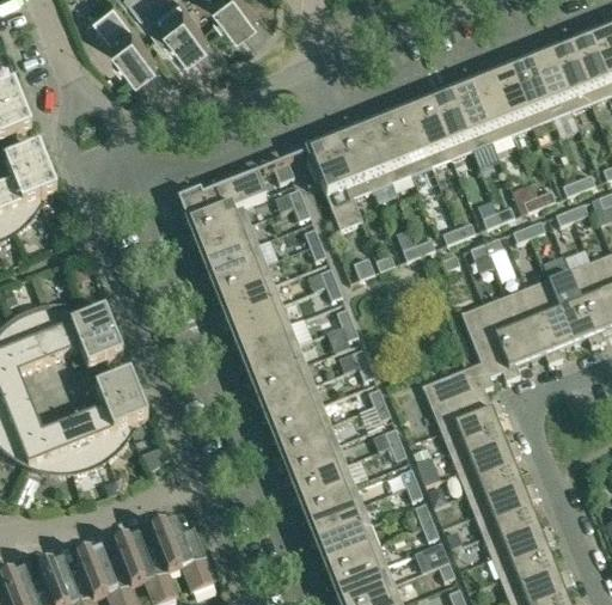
[(106,0),(92,11),(101,23),(97,26),(112,47),(111,48),(120,57),(124,54),(134,66),(135,65),(139,68),(157,55),(153,52),(154,50),(122,7),(116,0),(106,0)]
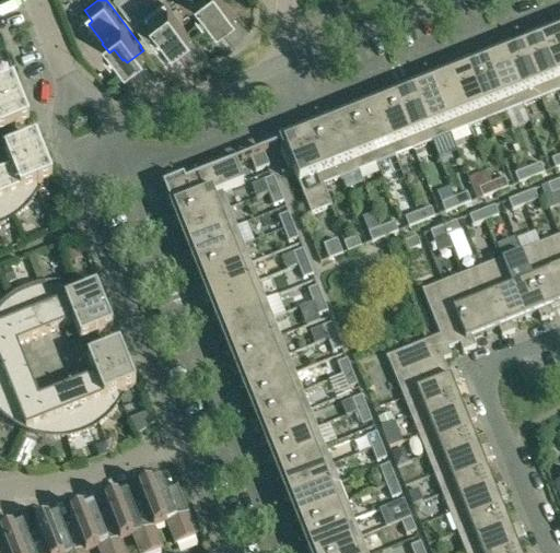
[(119,0),(124,4),(150,39),(156,34),(161,30),(170,42),(171,40),(174,44),(190,31),(187,27),(189,26),(167,0),(119,0)]
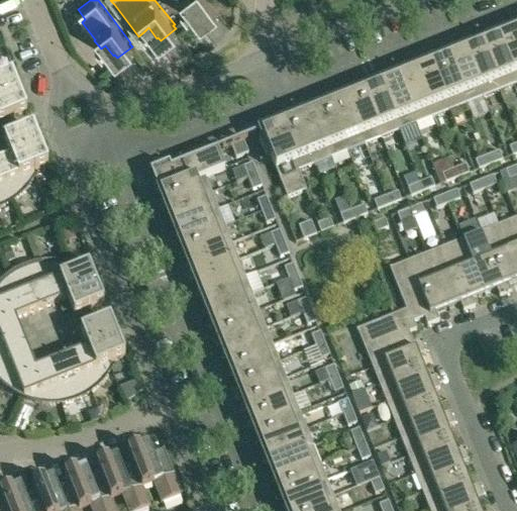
[(183,0),(179,3),(186,12),(191,8),(199,18),(200,18),(202,21),(217,9),(215,6),(216,5),(212,0),(183,0)]
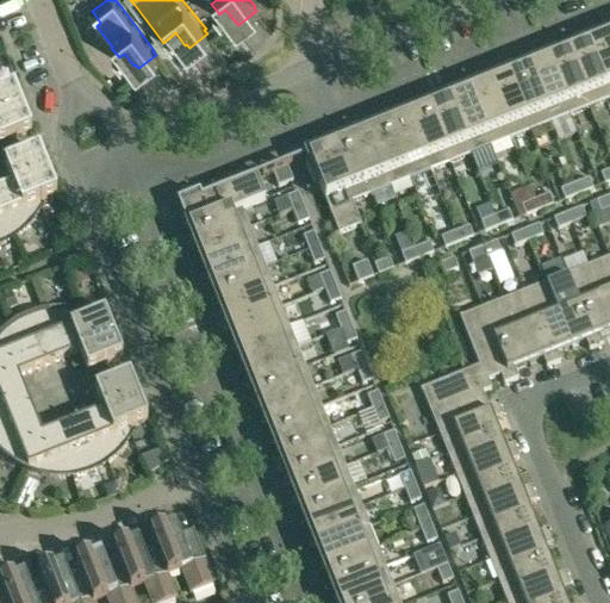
[(609,93),(609,36),(608,31),(587,39),(609,93)]
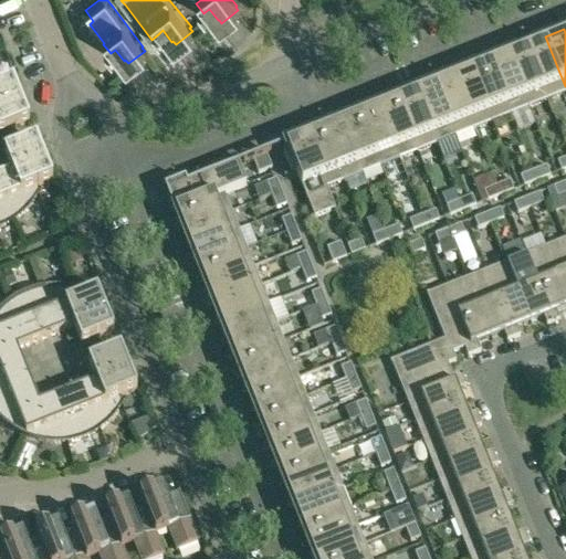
[(547,94),(565,86),(545,37),(527,44),(547,94)]
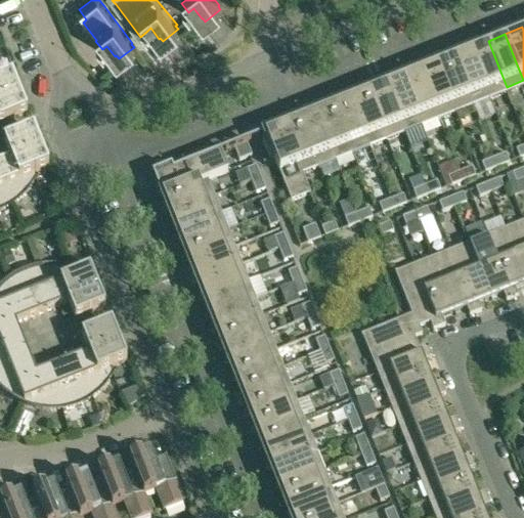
[(489,94),(507,87),(488,41),(471,47),(489,94)]
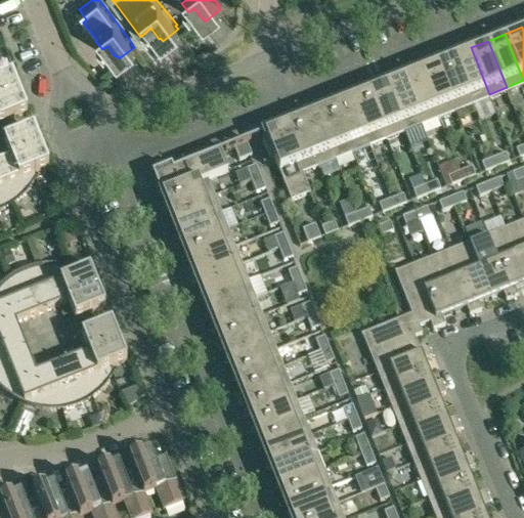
[(473,101),(489,94),(471,47),(453,54),(473,101)]
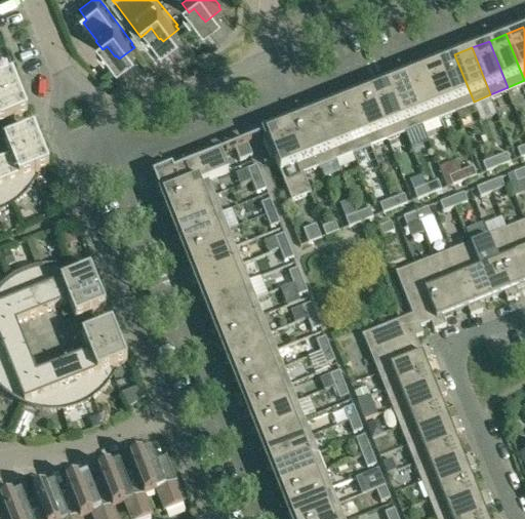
[(456,108),(474,102),(454,54),(438,62),(456,108)]
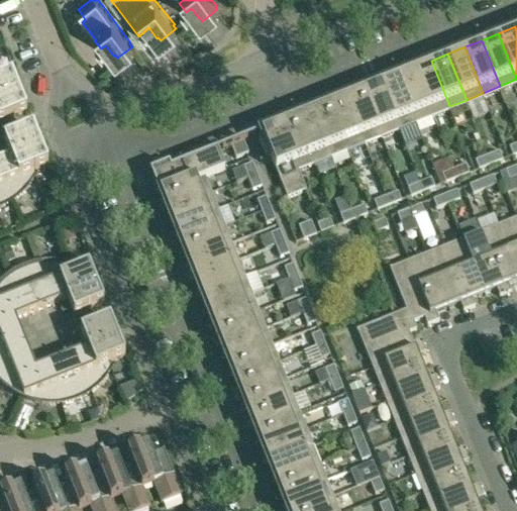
[(432,113),(449,106),(431,61),(414,68),(432,113)]
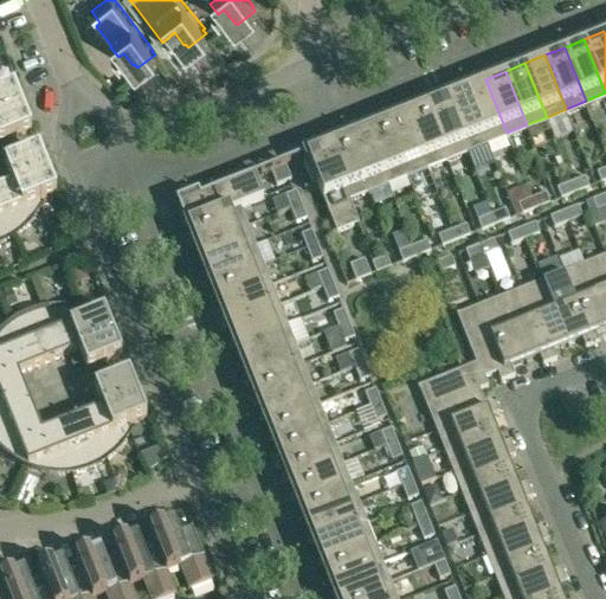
[(507,133),(485,79),(465,87),(487,141),(507,133)]
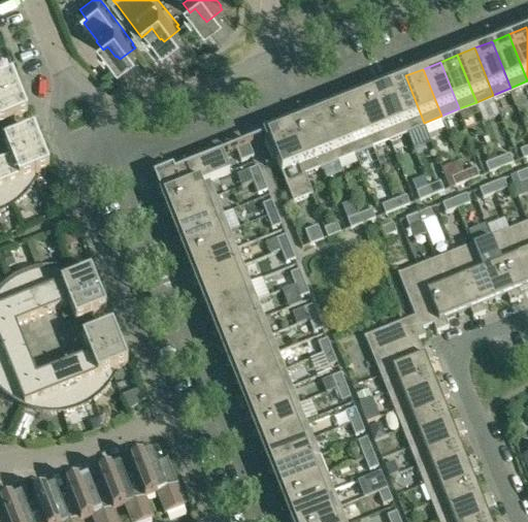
[(11,71),(0,75),(0,92),(2,99),(0,99),(0,120),(27,109),(11,71)]
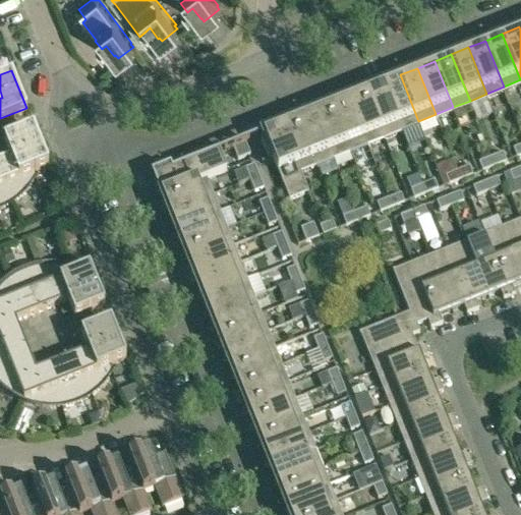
[(401,127),(418,121),(400,74),(383,81),(401,127)]
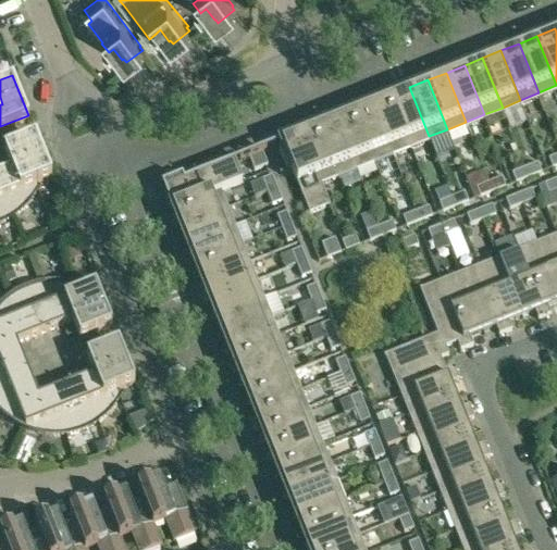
[(411,144),(429,136),(409,87),(391,95),(411,144)]
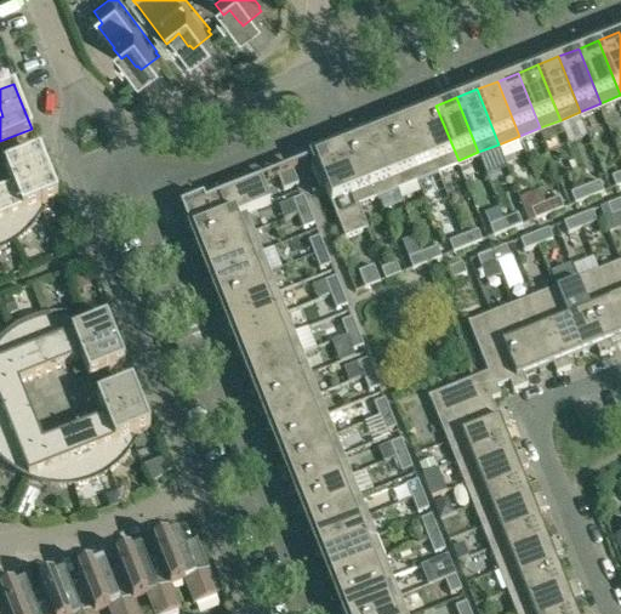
[(438,169),(459,160),(436,106),(416,113),(438,169)]
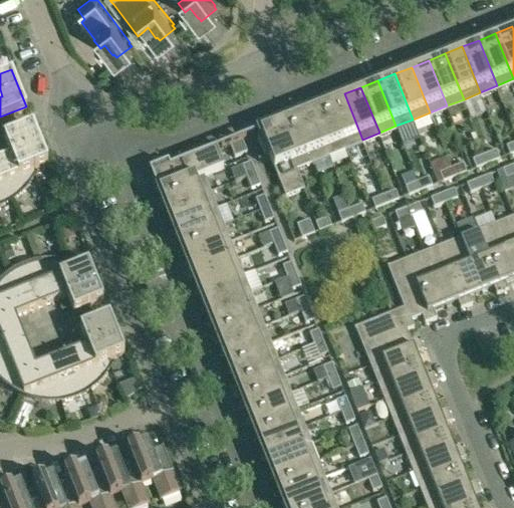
[(345,146),(362,140),(344,93),(327,100),(345,146)]
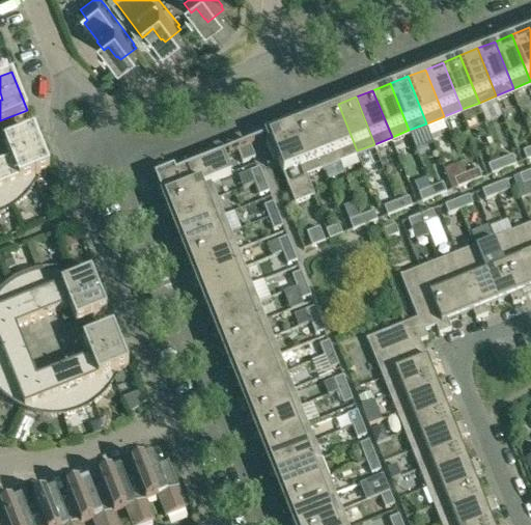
[(339,158),(357,150),(338,104),(320,111),(339,158)]
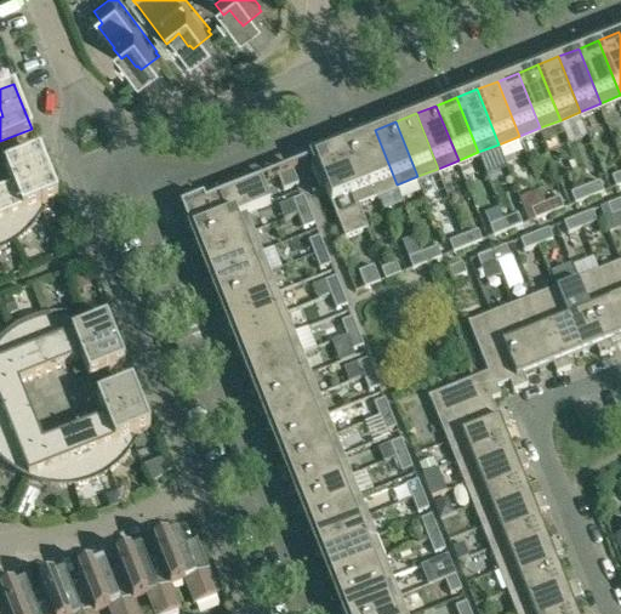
[(377,193),(397,185),(375,130),(355,137),(377,193)]
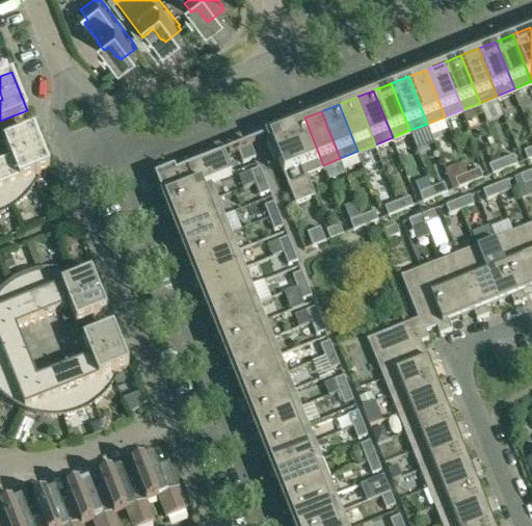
[(307,172),(323,165),(304,117),(287,125),(299,157),(314,192),(315,191),(307,172)]
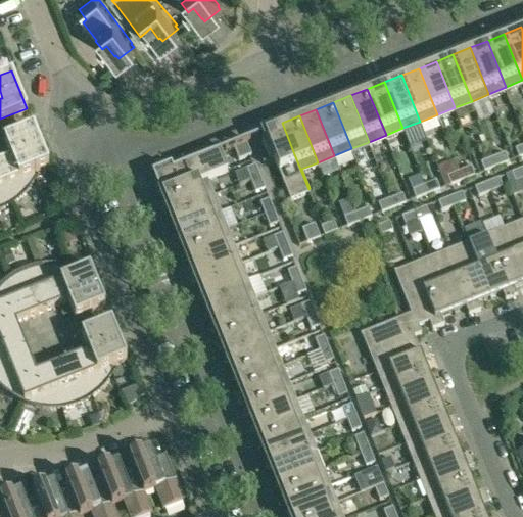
[(264,130),(277,161),(294,154),(282,123),(264,130)]
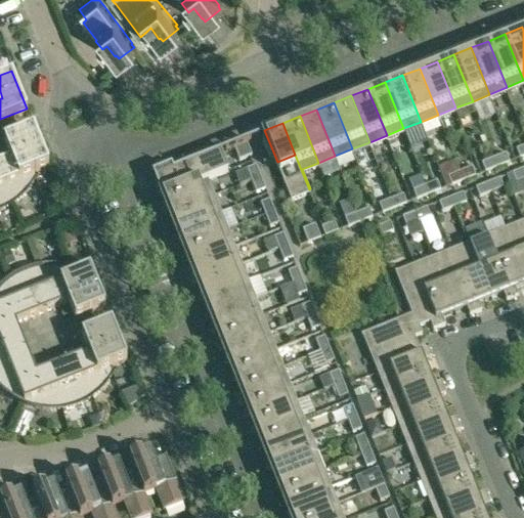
[(31,169),(32,169),(48,162),(33,125),(3,137),(10,155),(24,149),(31,169)]
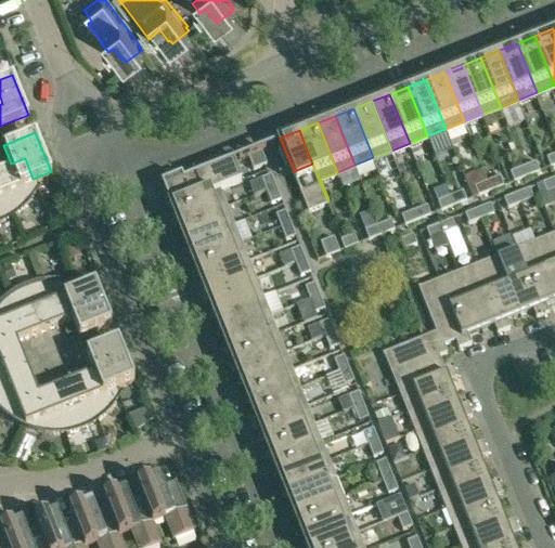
[(261,147),(248,152),(253,165),(266,159),(261,147)]
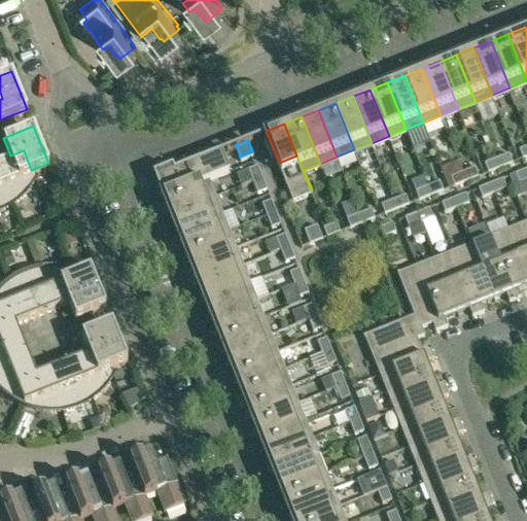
[(221,149),(187,163),(195,180),(229,167),(221,149)]
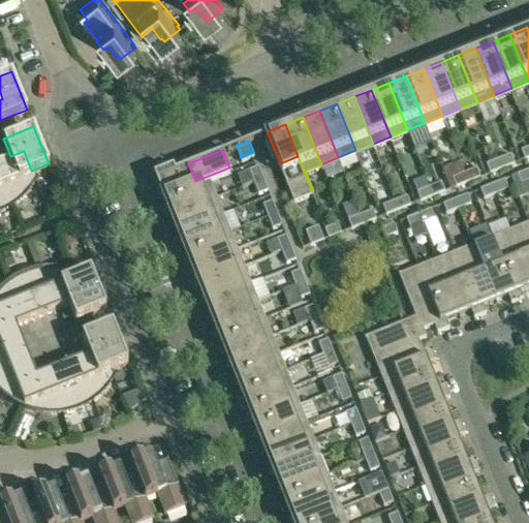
[(10,156),(0,159),(0,174),(11,202),(18,197),(24,192),(29,186),(33,179),(36,175),(35,174),(34,176),(32,171),(31,171),(24,151),(10,156)]
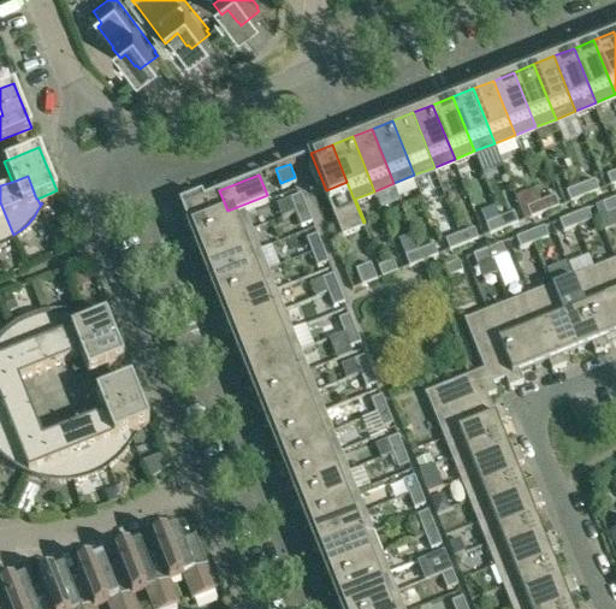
[(580,181),(585,191),(598,185),(594,176),(580,181)]
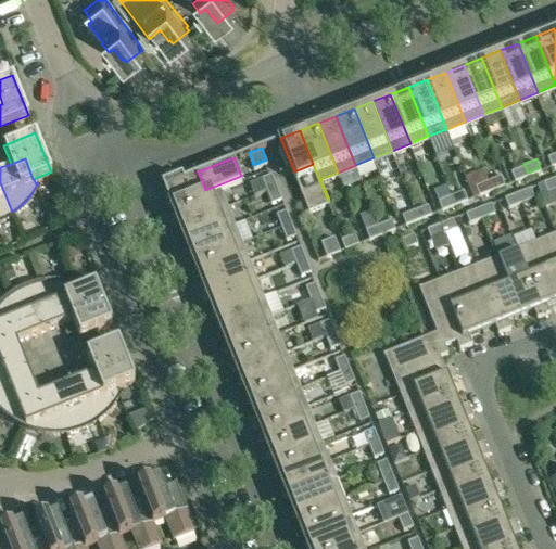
[(528,173),(523,163),(510,168),(515,178),(528,173)]
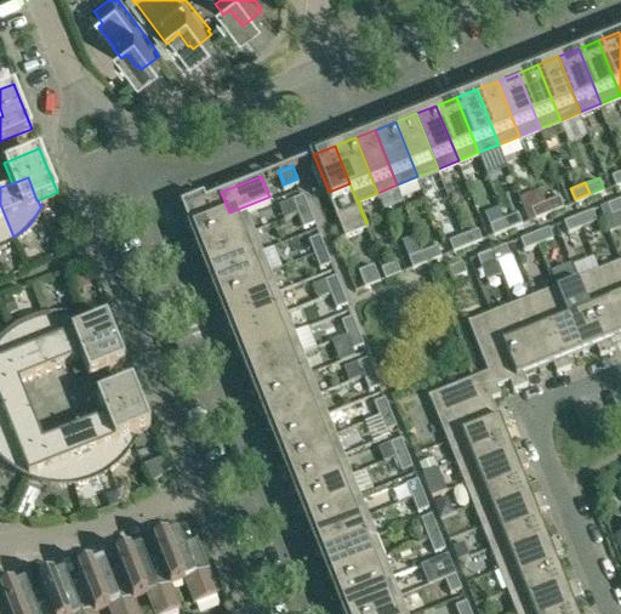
[(345,233),(366,225),(349,183),(329,192),(345,233)]
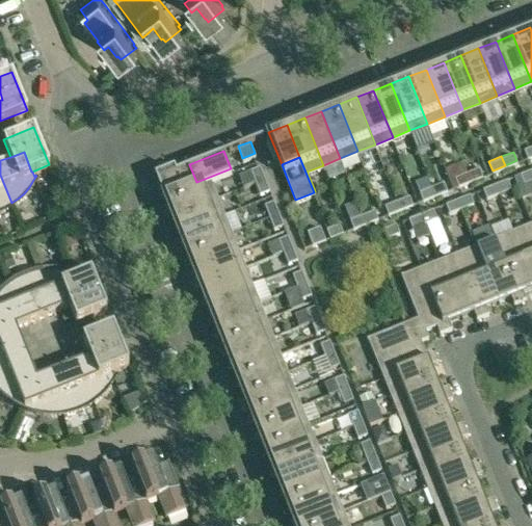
[(255,179),(264,176),(259,163),(250,167),(255,179)]
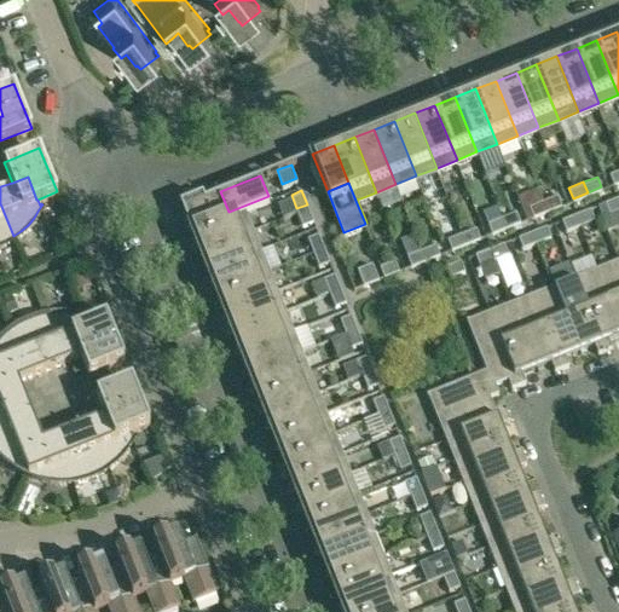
[(220,191),(181,207),(190,227),(229,212),(220,191)]
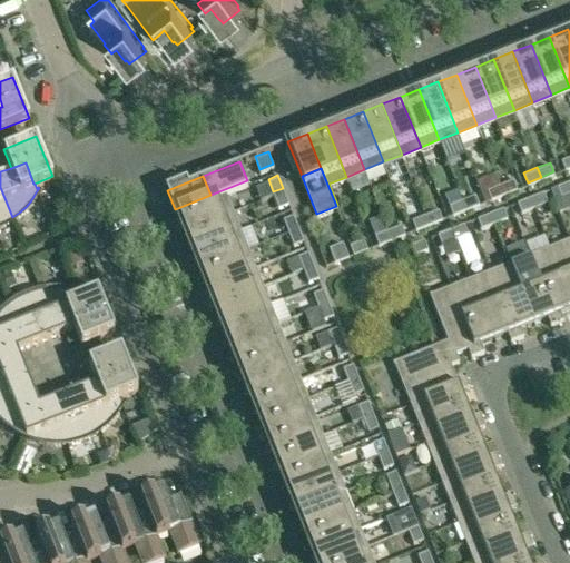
[(500,181),(503,191),(517,187),(512,177),(500,181)]
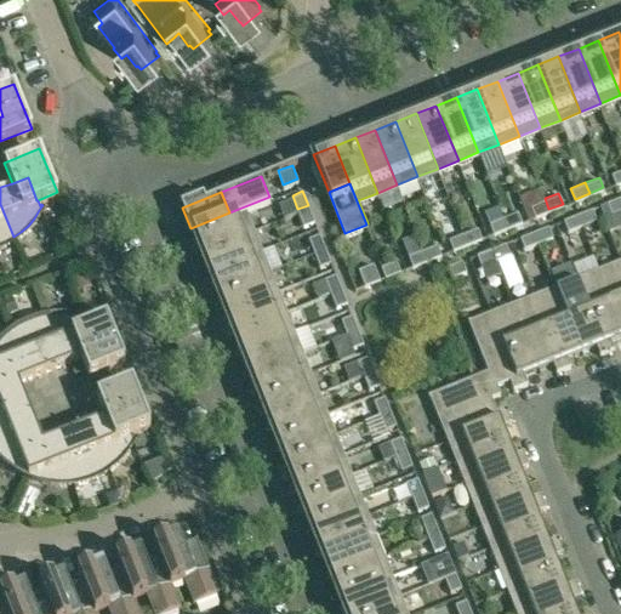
[(620,206),(620,194),(607,200),(611,211),(620,206)]
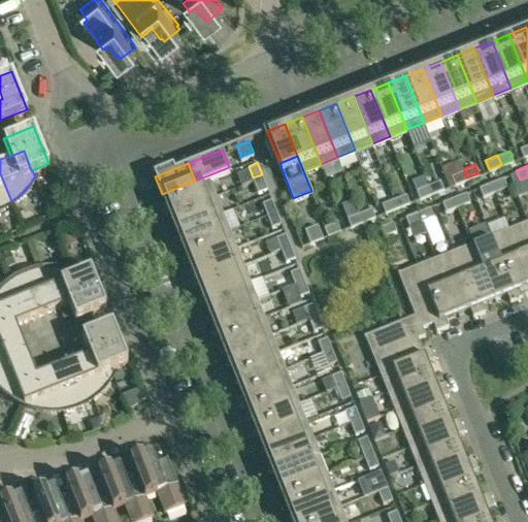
[(169,211),(216,193),(209,176),(229,168),(229,167),(195,181),(162,194),(169,211)]
